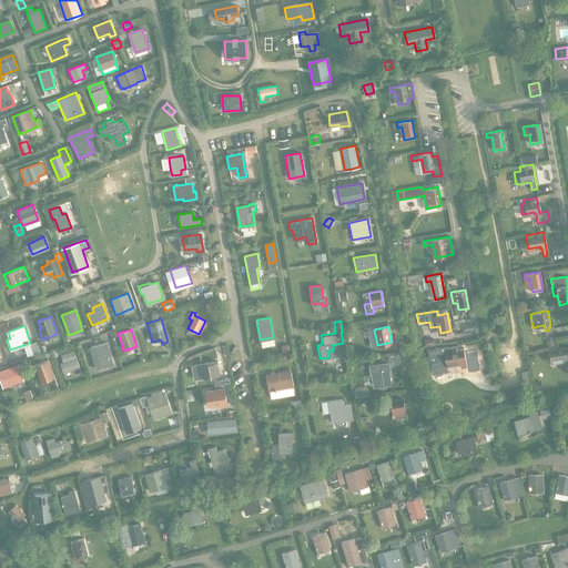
[(30,343),(33,354),(40,352),(37,341),(30,343)]
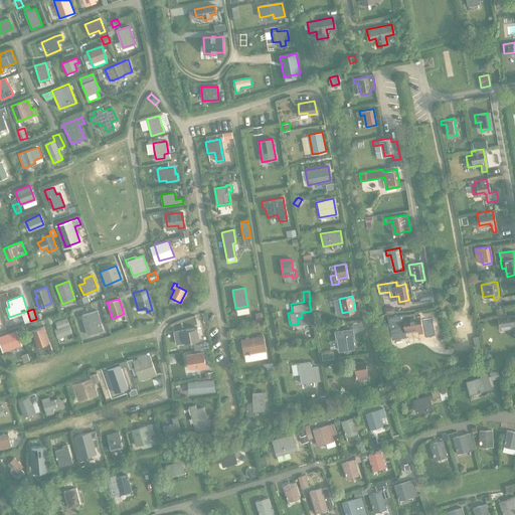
[(81,315),(88,334),(103,329),(97,311),(81,315)]
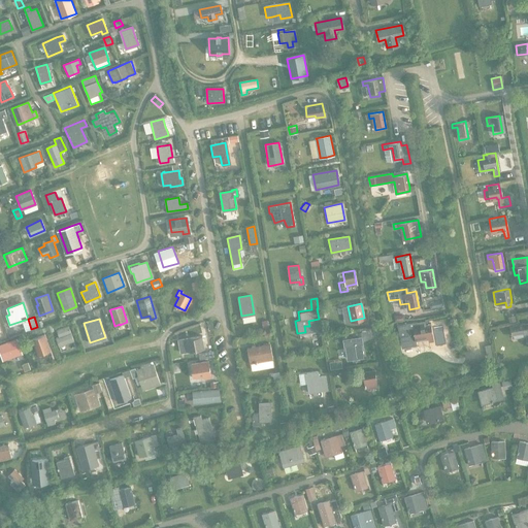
[(425,321),(397,326),(402,349),(417,345),(416,338),(428,336),(429,341),(433,340),(431,326),(430,322),(428,323),(428,324),(426,325),(425,321)]
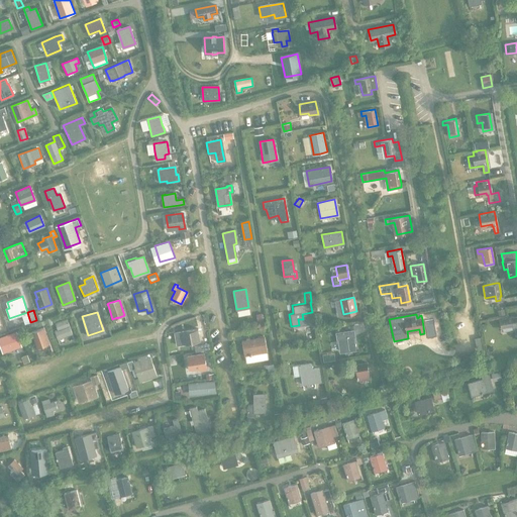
[(516,316),(515,317),(500,320),(502,329),(512,327),(512,329),(514,329),(515,335),(516,335),(516,316)]
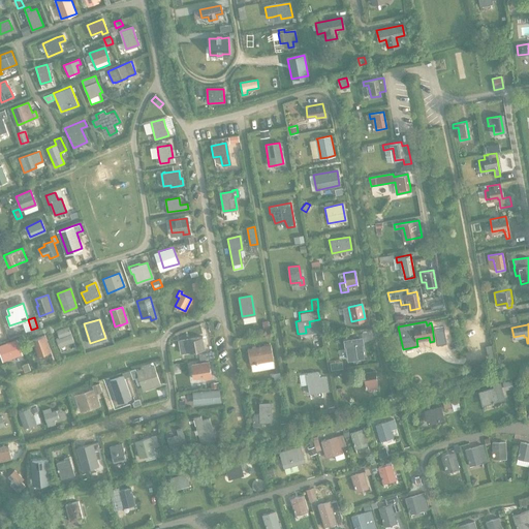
[(56,339),(59,347),(73,342),(68,327),(57,331),(60,337),(56,339)]
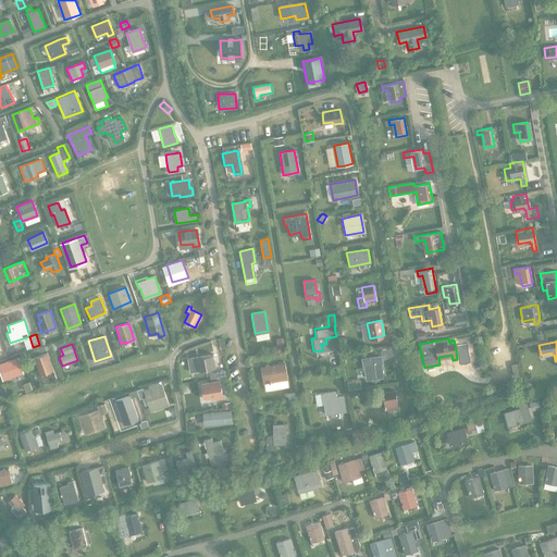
[(53,369),(48,351),(35,356),(40,373),(53,369)]
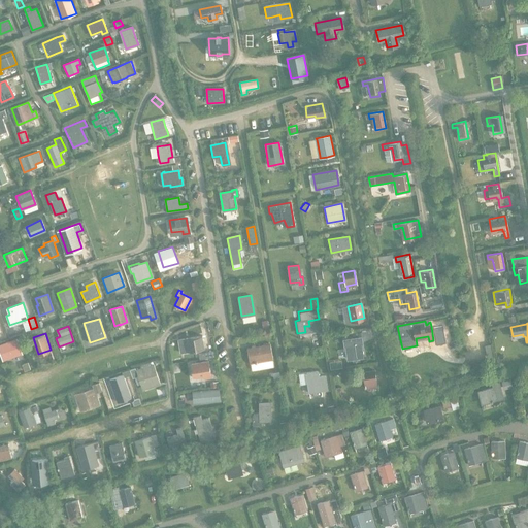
[(194,336),(185,338),(187,352),(203,349),(204,348),(202,335),(194,336)]
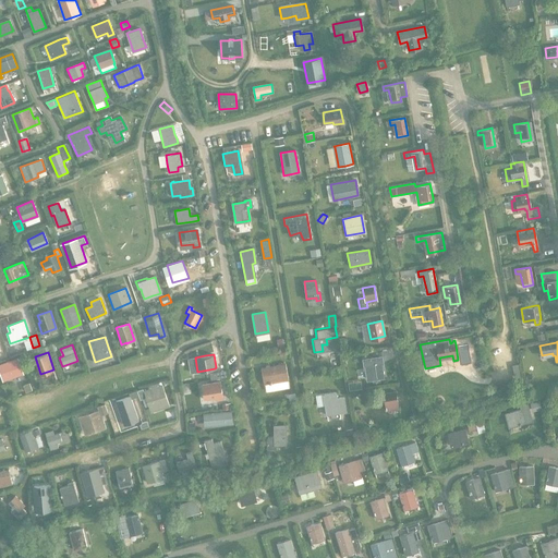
[(19,356),(0,363),(0,370),(3,380),(24,373),(19,356)]
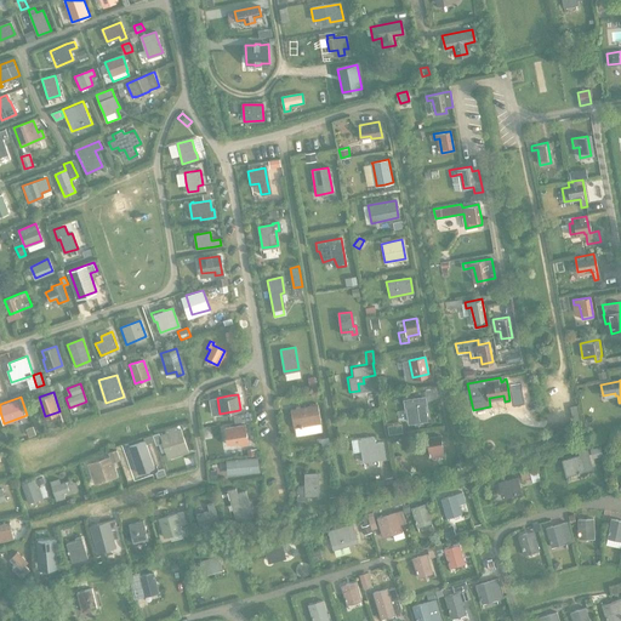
[(423,398),(403,400),(405,414),(406,414),(409,423),(428,420),(426,410),(427,410),(425,397),(423,398)]
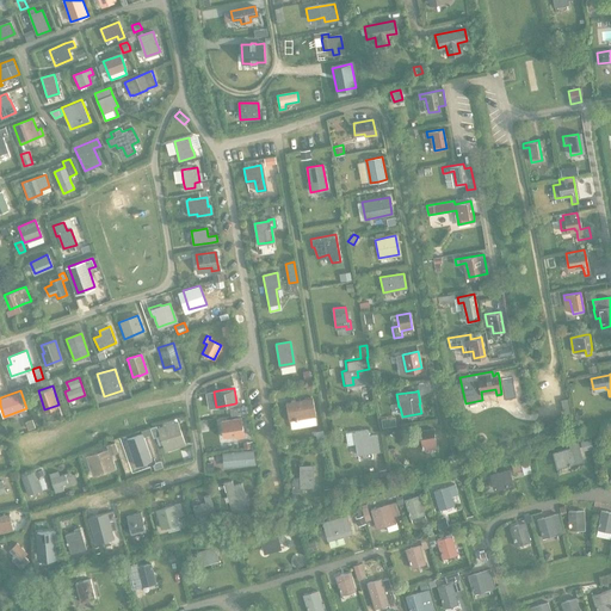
[(285,402),(289,421),(316,417),(313,397),(285,402)]
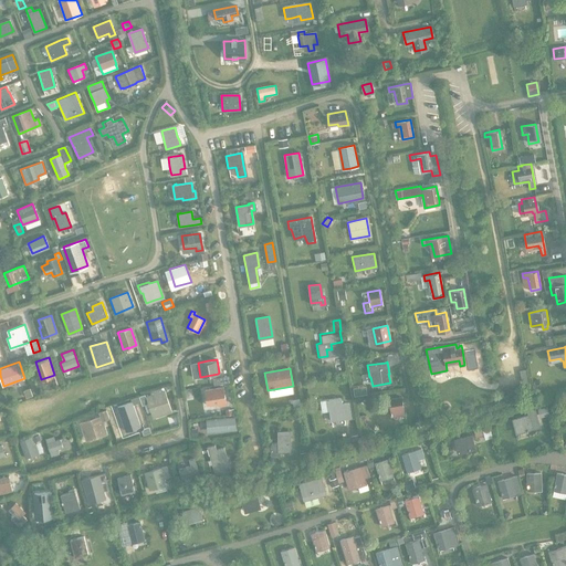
[(230,375),(213,378),(215,384),(231,381),(230,375)]
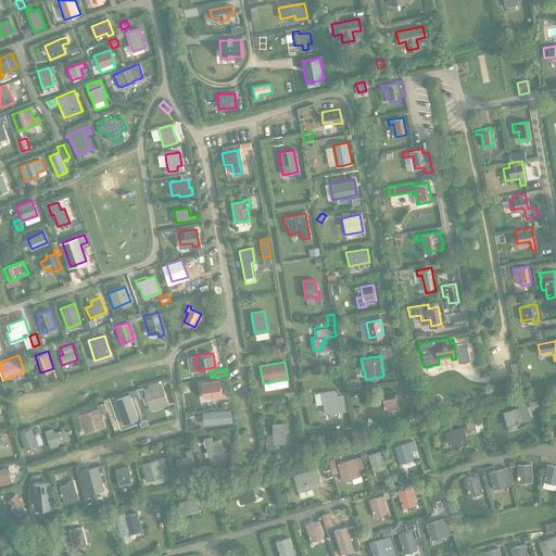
[(201,382),(203,399),(214,396),(214,400),(223,399),(219,379),(201,382)]
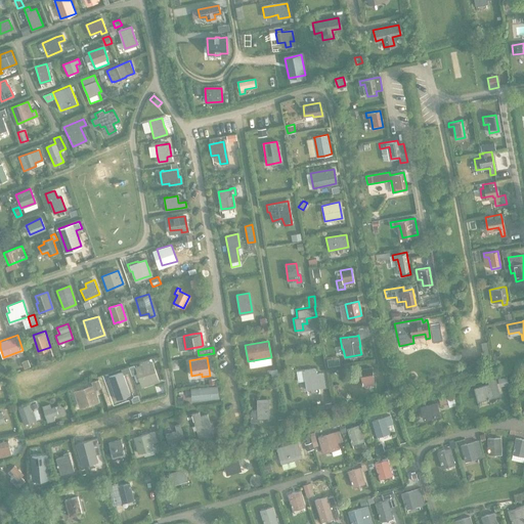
[(139,365),(135,367),(137,373),(142,386),(159,381),(153,361),(149,362),(148,359),(139,363),(139,365)]
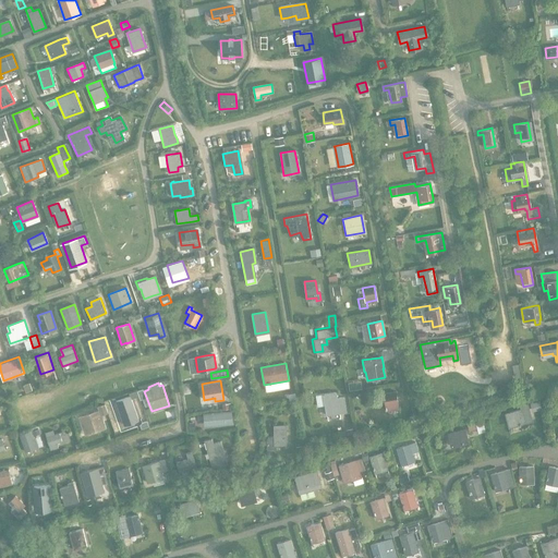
[(314,396),(316,407),(324,404),(326,415),(346,411),(342,396),(336,397),(335,391),(314,396)]
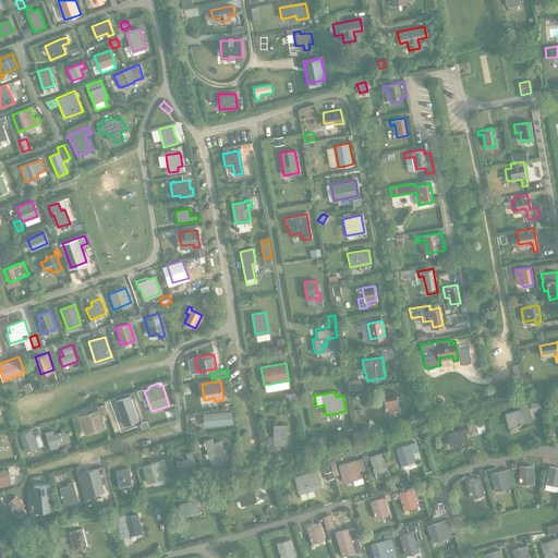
[(383,393),(386,410),(397,408),(395,391),(383,393)]
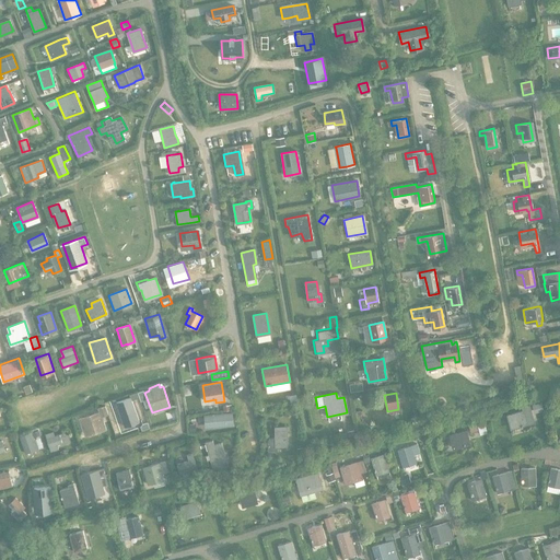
[(130,397),(116,401),(125,427),(139,421),(131,400),(130,397)]
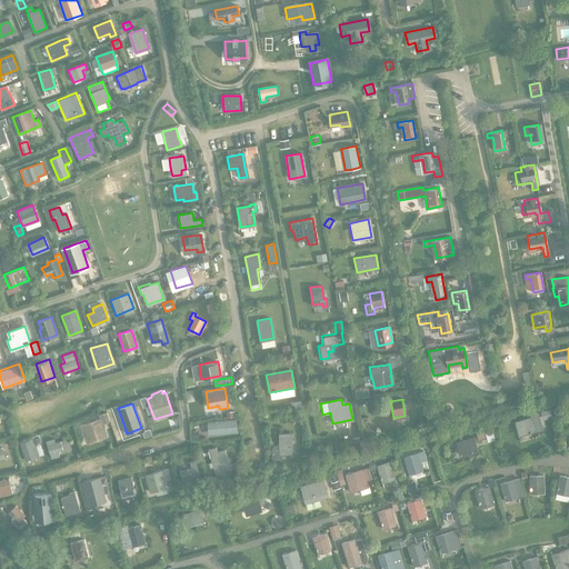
[(563,406),(555,408),(557,416),(566,415),(563,406)]
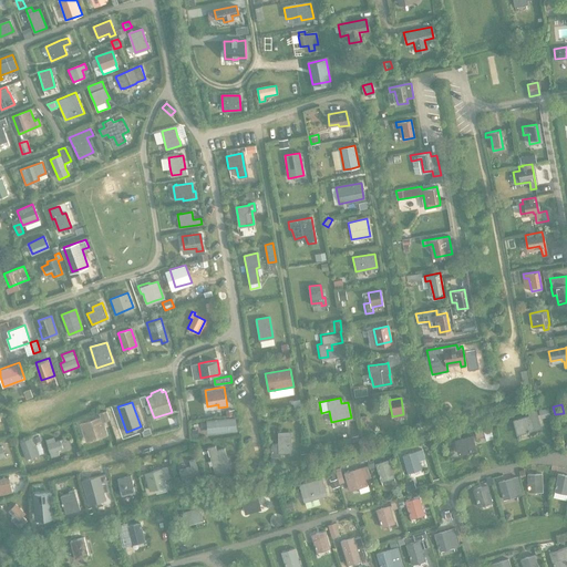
[(548,408),(538,410),(540,418),(549,415),(548,408)]
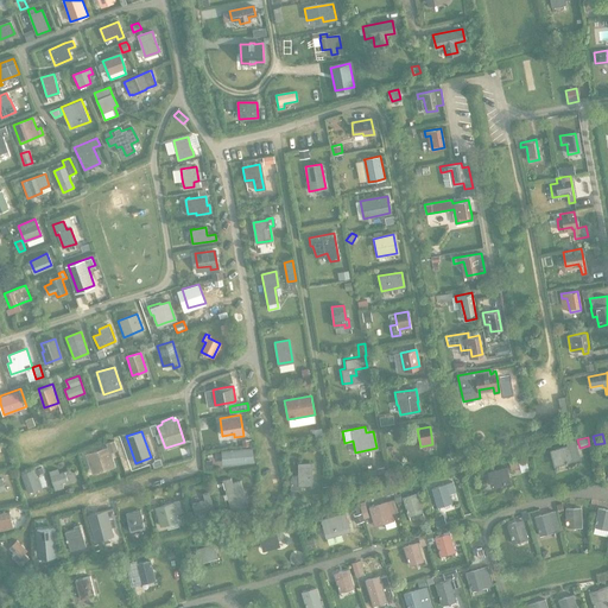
[(106,443),(107,447),(86,454),(87,458),(93,474),(115,467),(111,453),(118,450),(114,439),(106,443)]
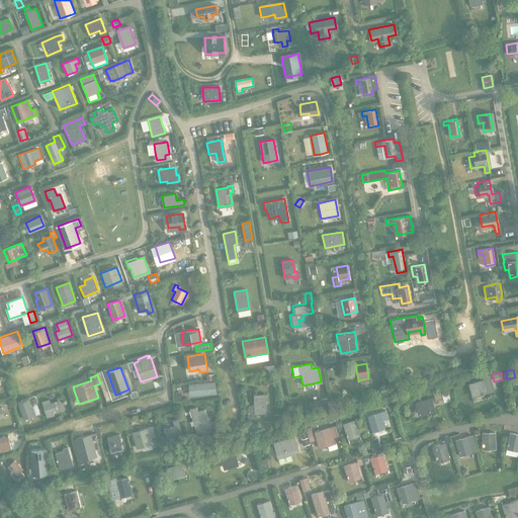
[(468,384),(471,397),(487,392),(495,391),(490,374),(483,376),(484,380),(468,384)]
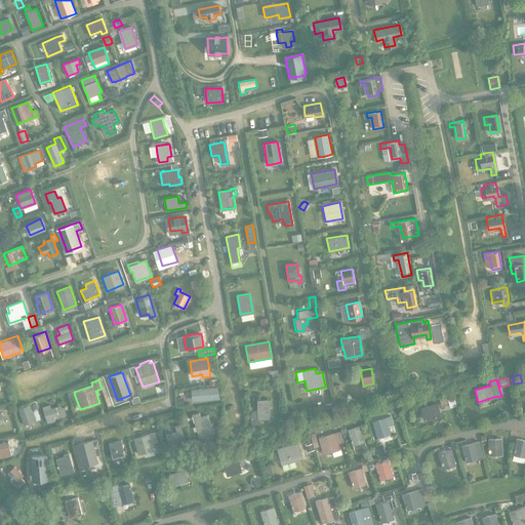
[(191,389),(192,401),(219,399),(217,386),(191,389)]
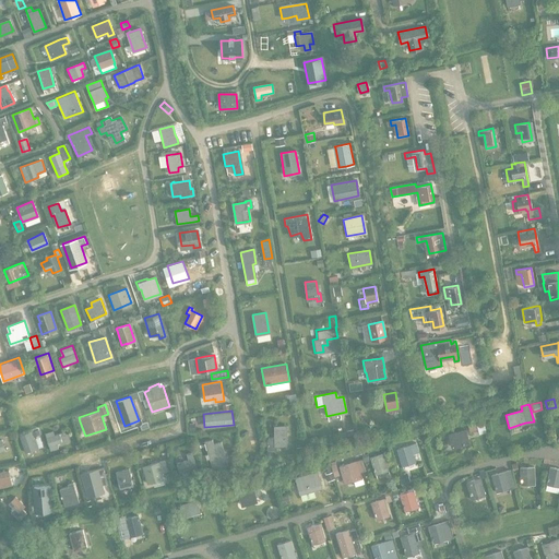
[(475,423),(467,425),(470,431),(477,429),(475,423)]
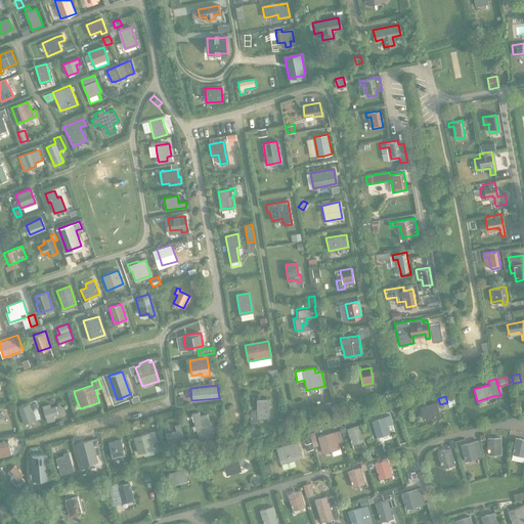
[(251,410),(250,411),(250,421),(251,423),(257,422),(258,421),(258,418),(268,417),(267,399),(257,399),(257,410),(251,410)]
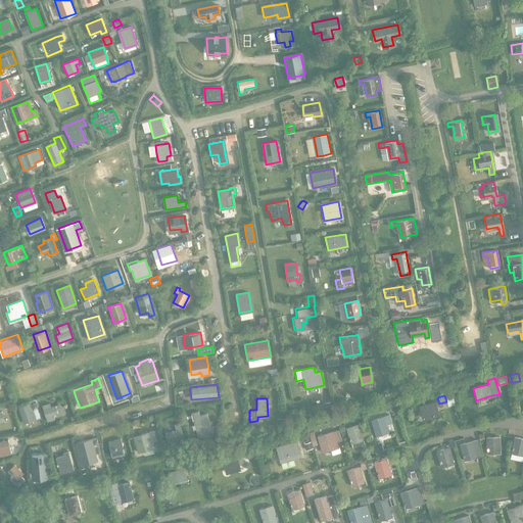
[(36,399),(30,401),(30,403),(32,409),(39,406),(36,399)]
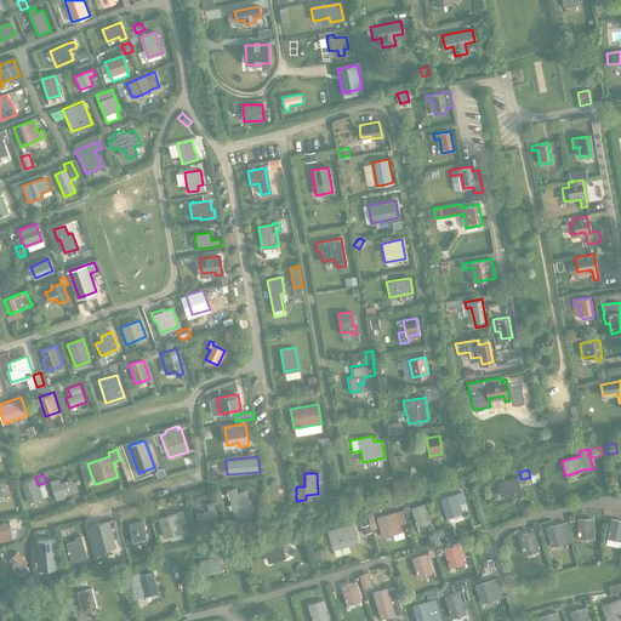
[(497,483),(501,496),(520,491),(516,478),(497,483)]
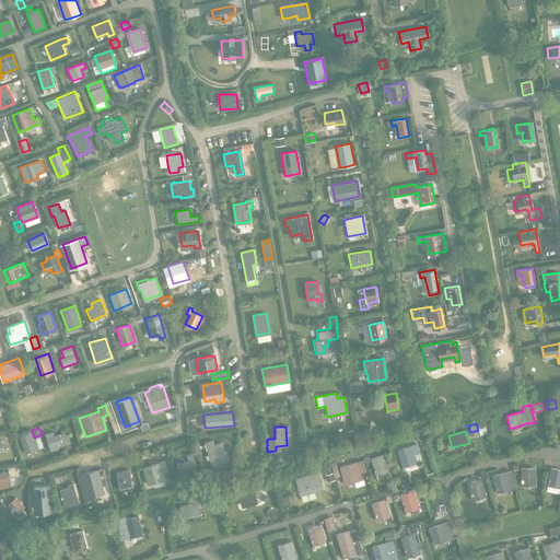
[(30,432),(20,435),(25,453),(38,450),(34,439),(33,440),(30,432)]
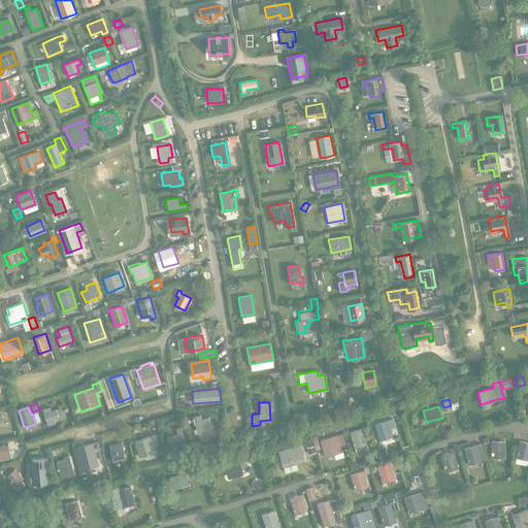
[(53,420),(57,418),(55,409),(51,411),(48,407),(42,409),(47,425),(54,423),(53,420)]
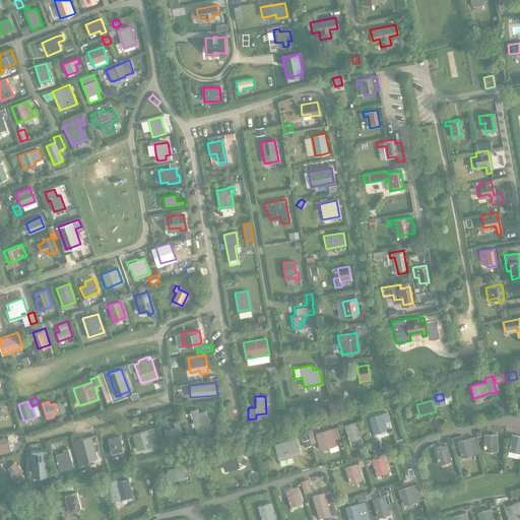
[(205,411),(199,413),(197,408),(190,410),(192,417),(198,437),(212,434),(210,427),(209,427),(205,411)]
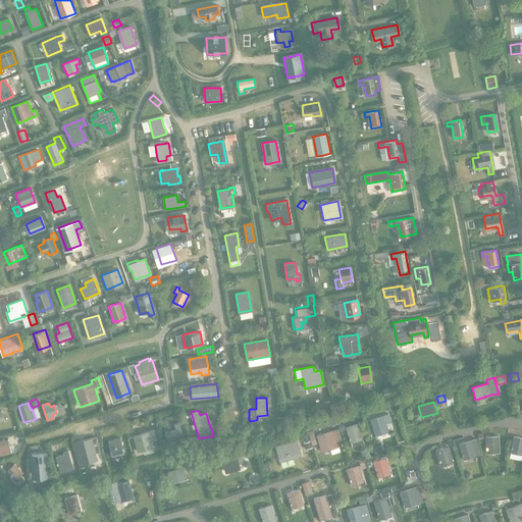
[(382,416),(370,419),(375,435),(386,431),(384,424),(390,422),(388,414),(382,416)]
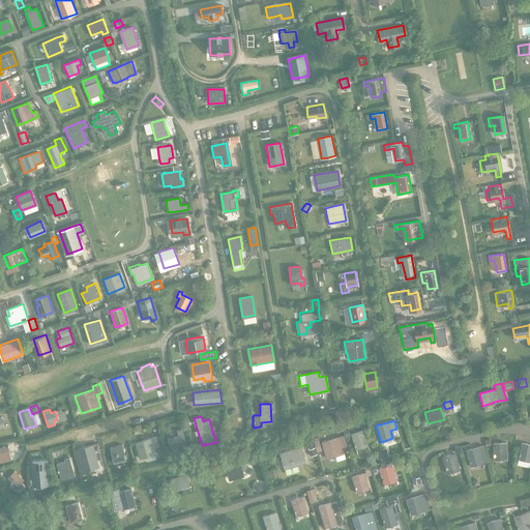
[(167,439),(170,451),(186,446),(181,429),(176,430),(178,436),(167,439)]
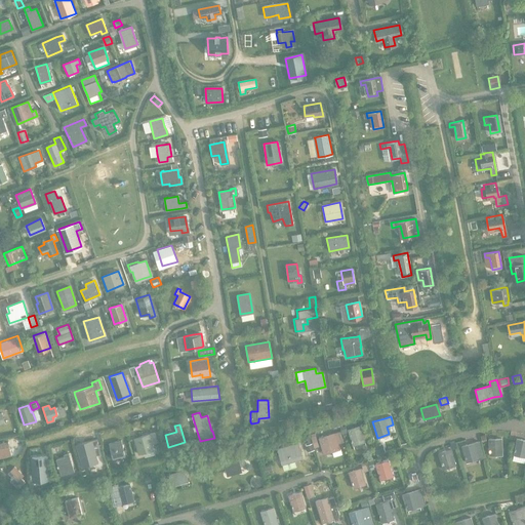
[(347,429),(352,445),(364,441),(359,426),(347,429)]
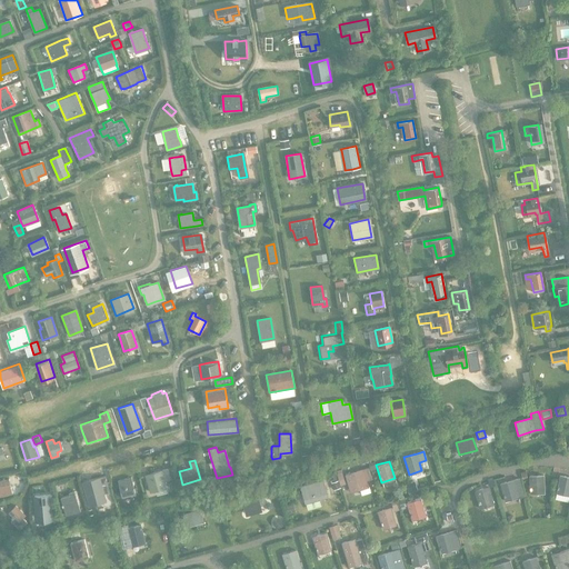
[(165,480),(170,479),(168,468),(146,475),(150,491),(166,488),(167,490),(171,489),(169,482),(166,483),(165,480)]
